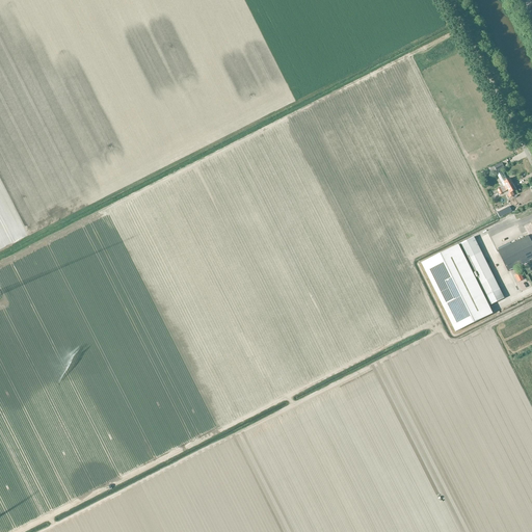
[(493,174),(504,167),(504,168),(509,165),(506,160),(502,163),(495,166),(490,168),(493,174)]
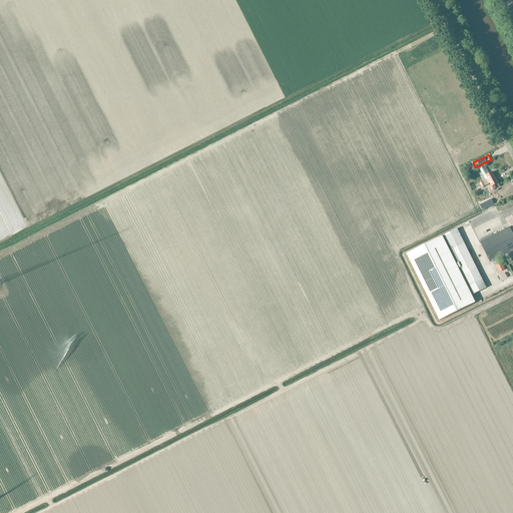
[(485,179),(475,185),(476,187),(480,185),(495,178),(492,172),(489,173),(485,165),(479,168),(485,179)]
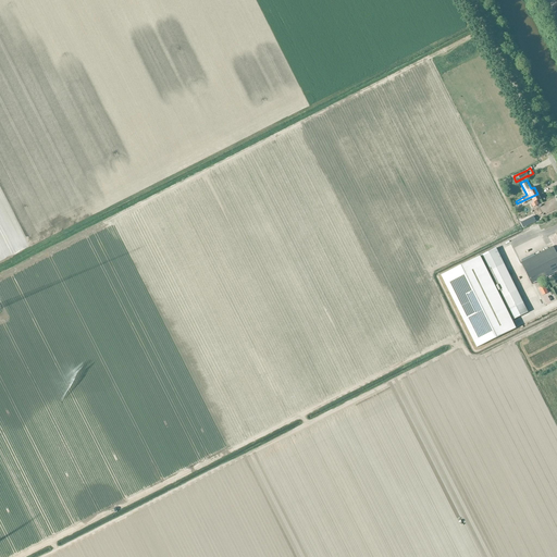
[(537,194),(521,201),(523,203),(530,200),(531,199),(533,202),(531,205),(533,208),(539,205),(536,201),(541,199),(537,194)]
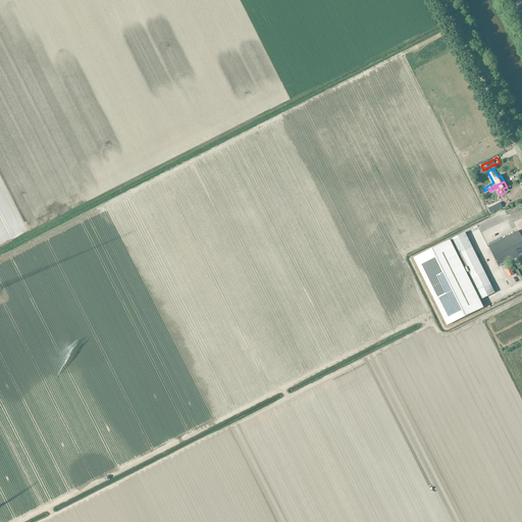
[(493,211),(503,207),(501,203),(491,208),(491,207),(487,209),(488,210),(489,210),(490,214),(493,213),(493,211)]
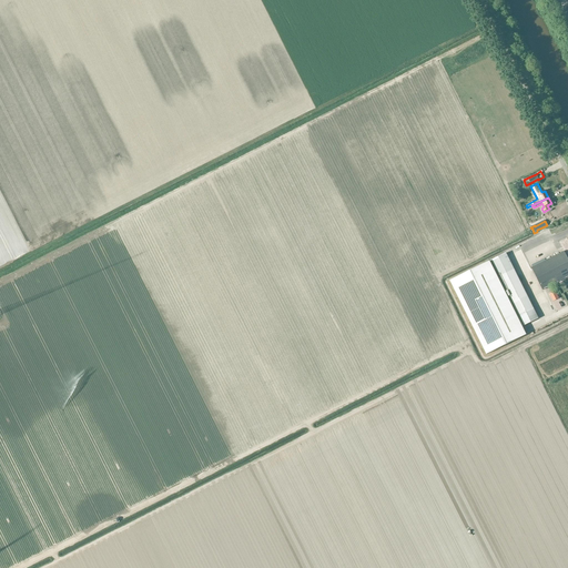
[(567,260),(564,252),(531,267),(543,290),(567,276),(567,260)]
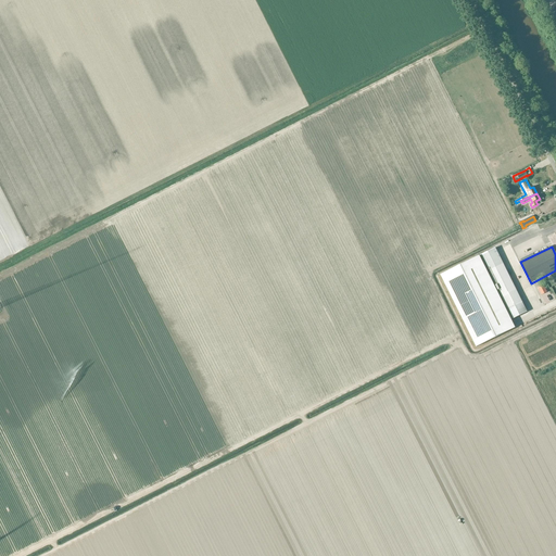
[(515,328),(512,319),(527,312),(495,248),(480,255),(480,256),(440,275),(476,348),(515,328)]
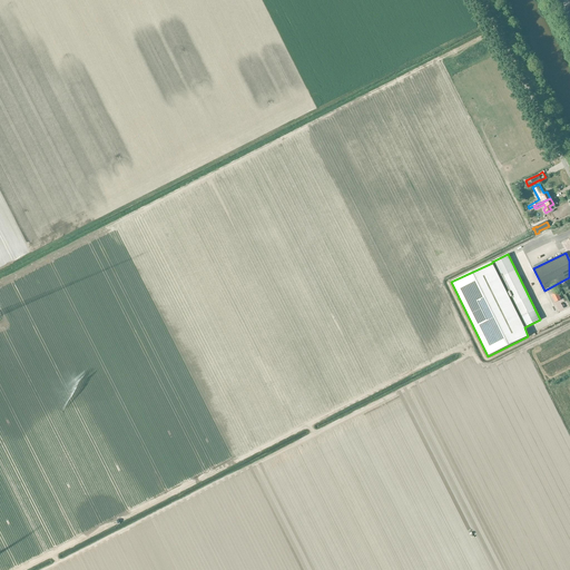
[(554,302),(560,300),(557,292),(551,295),(554,302)]
